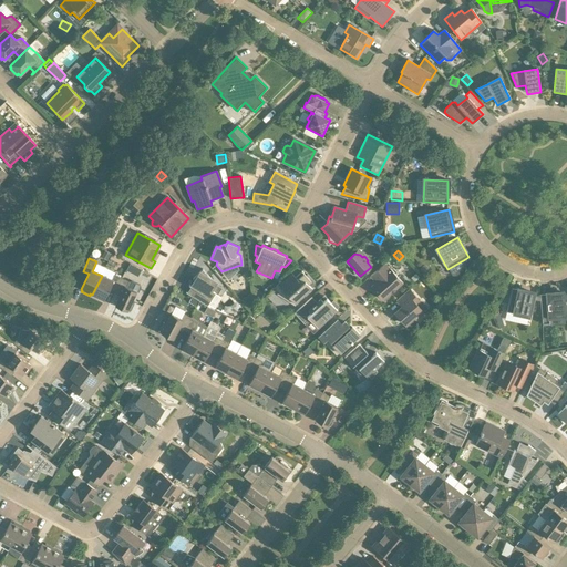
[(390,270),(384,264),(370,277),(375,282),(370,287),(383,300),(402,282),(390,269),(390,270)]
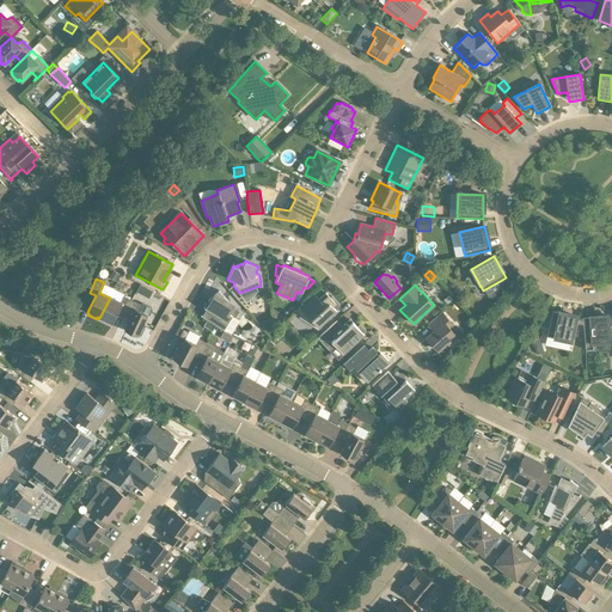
[(222,330),(232,316),(228,313),(232,307),(227,304),(227,303),(228,301),(219,291),(208,300),(209,303),(206,310),(208,311),(203,318),(222,330)]
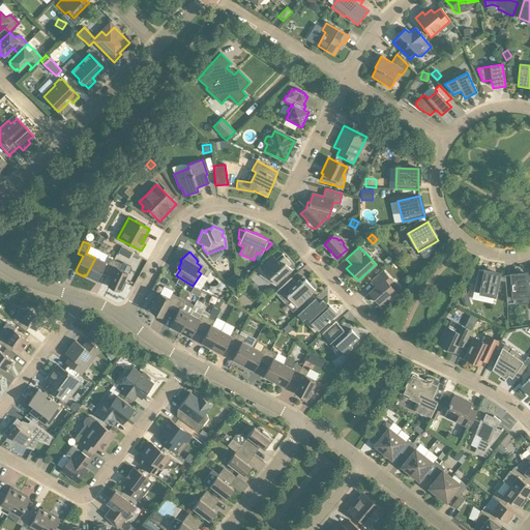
[(286,258),(282,254),(276,259),(272,255),(263,263),(256,269),(260,273),(258,275),(275,286),(280,283),(278,282),(292,270),(290,268),(291,267),(294,265),(287,257),(286,258)]
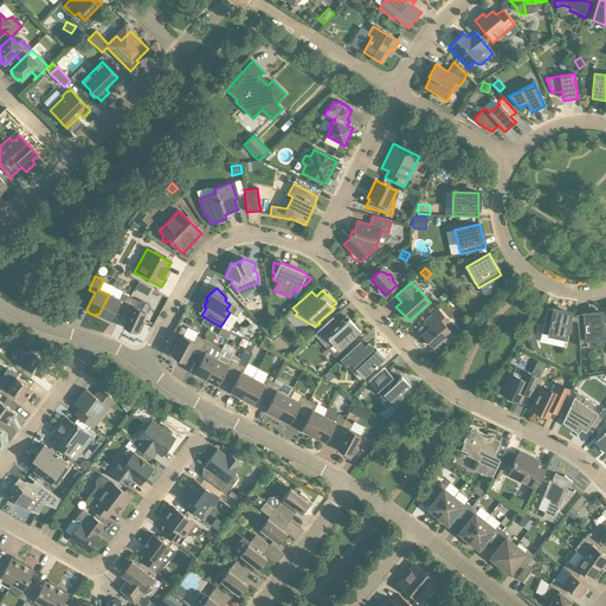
[(123,311),(130,298),(122,294),(120,300),(109,295),(98,315),(111,321),(117,309),(123,311)]
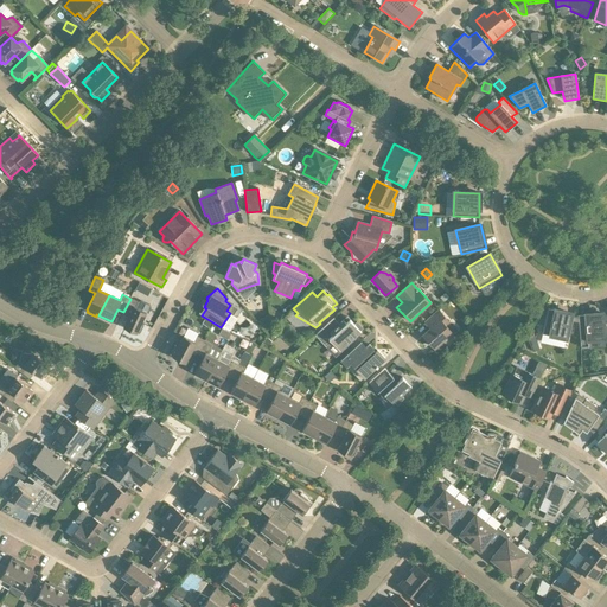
[(131,299),(123,312),(129,314),(123,327),(139,336),(144,324),(141,323),(146,313),(148,314),(151,308),(149,305),(140,300),(138,302),(131,299)]
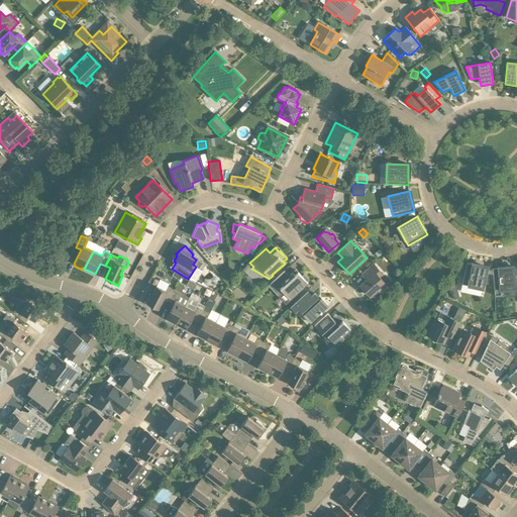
[(482,289),(487,268),(467,263),(461,284),(482,289)]
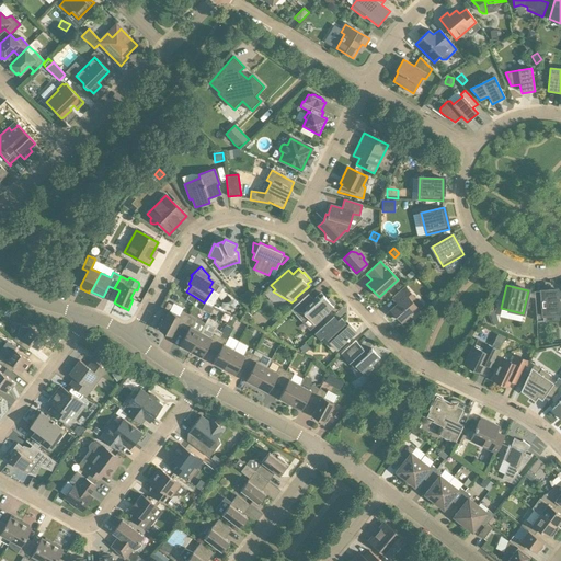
[(411,316),(419,309),(412,301),(415,298),(404,286),(393,296),(399,302),(390,310),(401,322),(409,315),(411,316)]
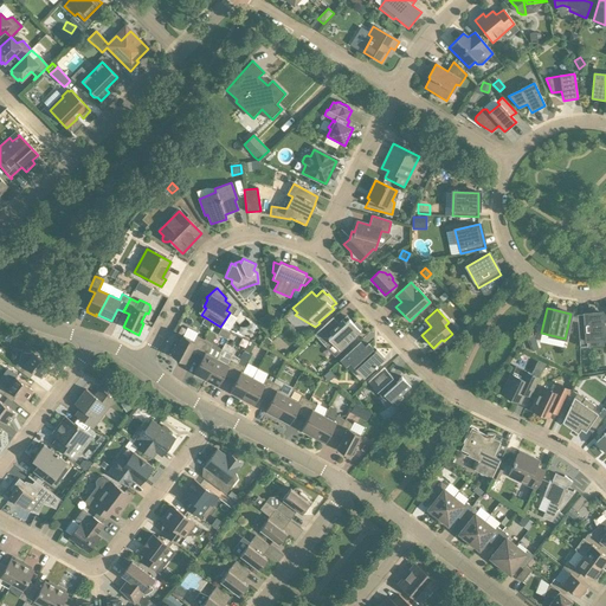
[(587,341),(603,340),(600,314),(577,315),(579,347),(587,347),(587,341)]
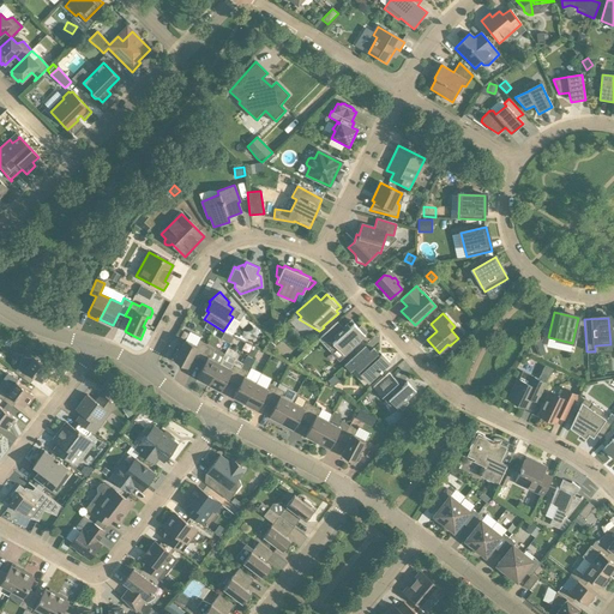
[(359,329),(350,320),(342,329),(337,323),(318,339),(329,351),(335,347),(343,355),(365,336),(363,335),(366,332),(361,326),(359,329)]
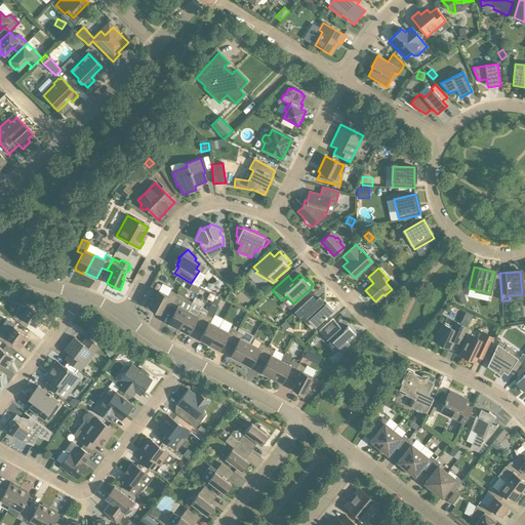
[(199,288),(192,284),(189,289),(197,293),(199,288)]
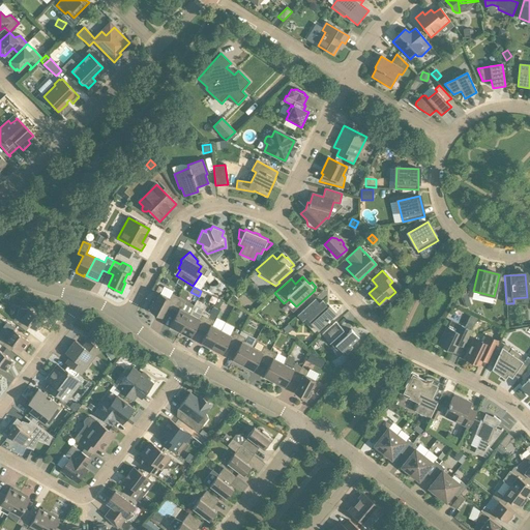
[(172,310),(178,297),(172,294),(169,298),(159,294),(150,312),(162,318),(167,306),(172,310)]
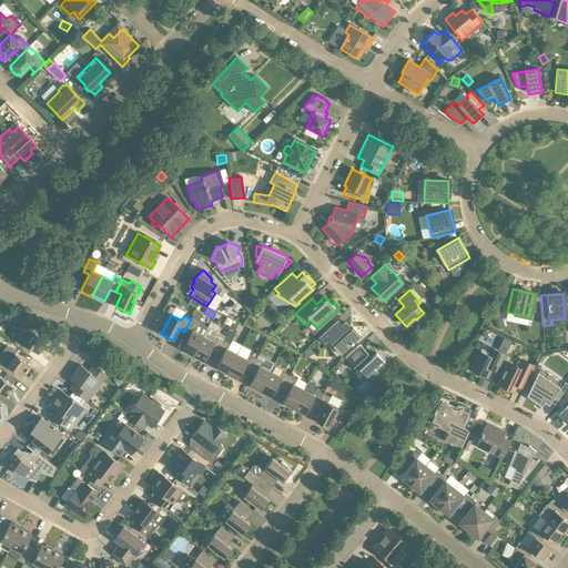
[(196,322),(191,318),(184,332),(190,334),(182,350),(182,351),(182,352),(190,356),(191,355),(193,356),(203,336),(192,331),(196,322)]
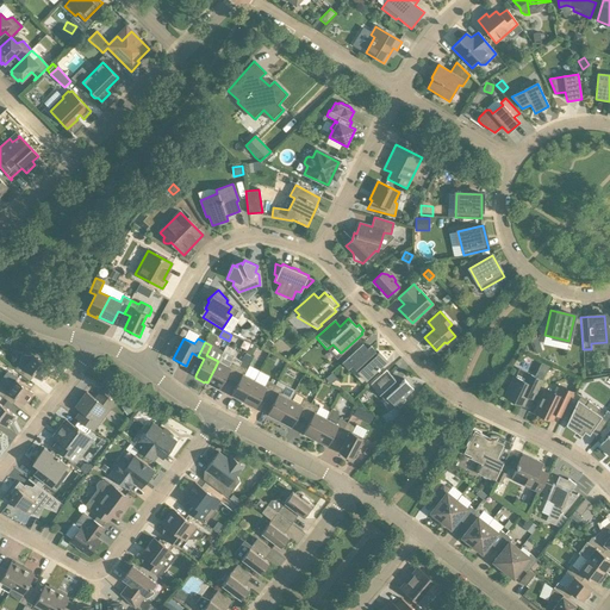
[(367,350),(362,344),(343,362),(362,383),(378,369),(379,368),(379,367),(386,360),(379,352),(377,353),(371,347),(367,350)]
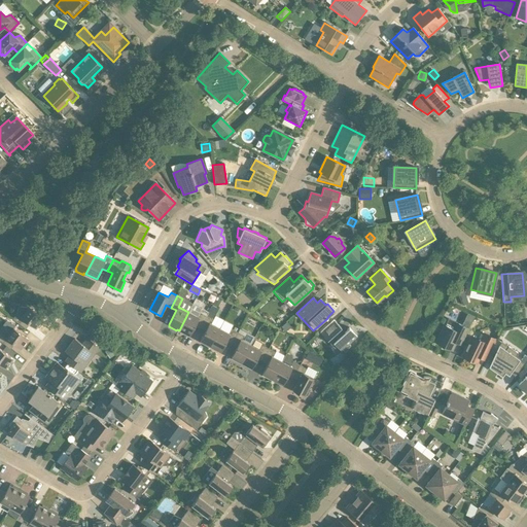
[(41,321),(43,319),(29,308),(19,307),(16,315),(12,320),(24,327),(27,323),(35,329),(37,327),(38,328),(43,322),(41,321)]
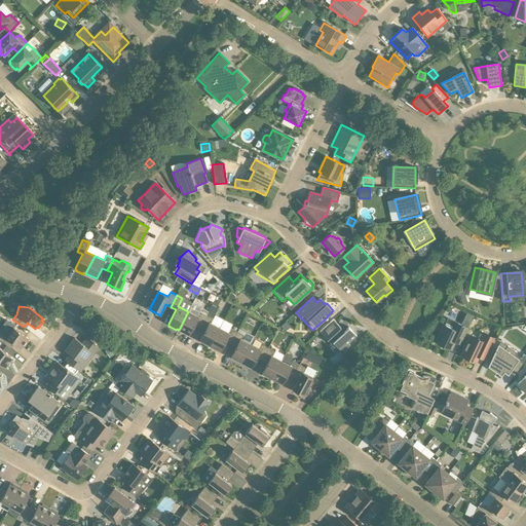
[(200,327),(205,315),(199,312),(197,316),(188,311),(179,330),(189,335),(195,325),(200,327)]
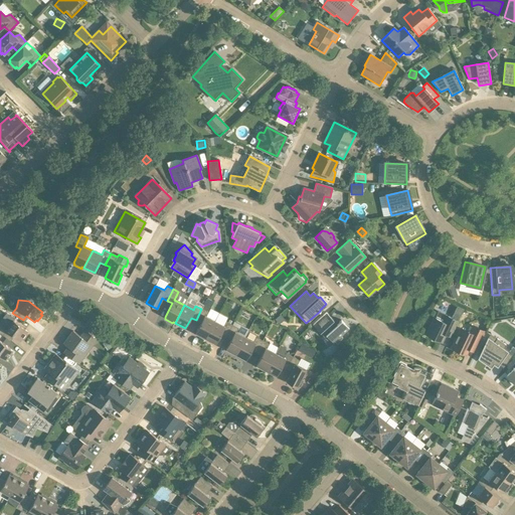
[(205,339),(214,322),(206,317),(211,308),(205,305),(203,310),(201,309),(196,320),(200,323),(195,333),(196,334),(195,335),(202,339),(203,338),(205,339)]
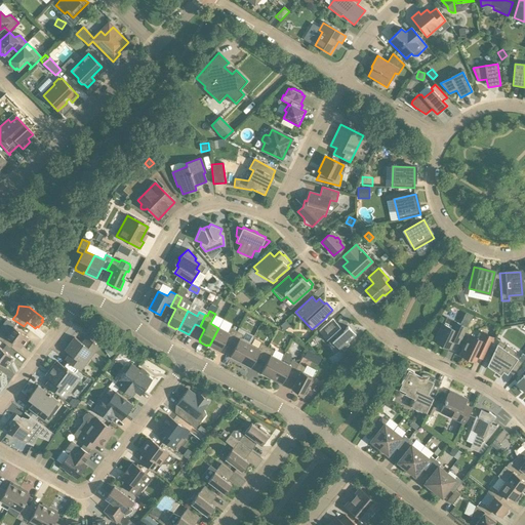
[(443,324),(435,342),(449,350),(455,337),(460,339),(472,317),(466,314),(460,324),(454,321),(451,328),(443,324)]
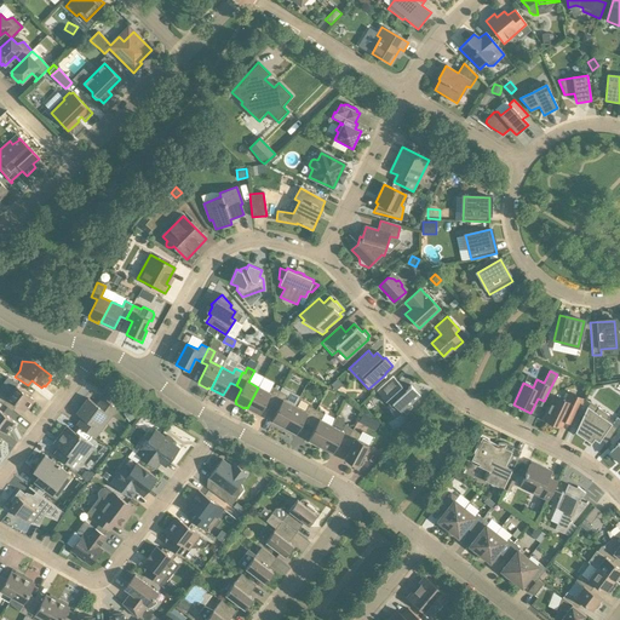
[(407,389),(401,386),(392,377),(377,391),(385,401),(386,400),(389,406),(396,417),(402,412),(406,415),(412,407),(409,405),(419,396),(411,385),(407,389)]
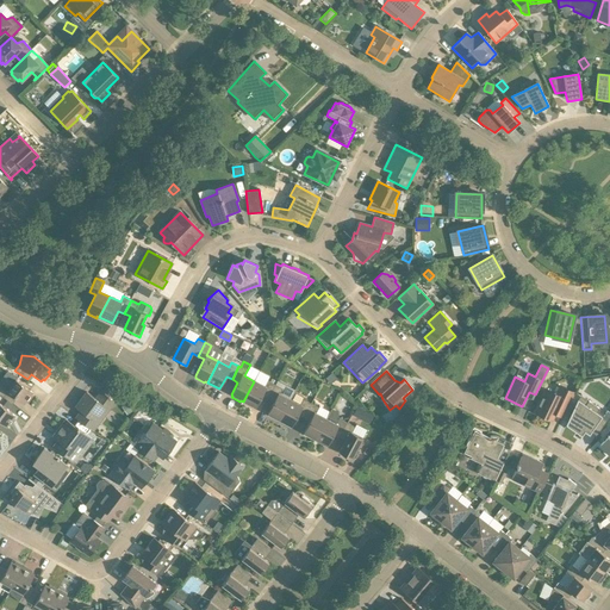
[(337,379),(332,373),(325,378),(331,384),(337,379)]
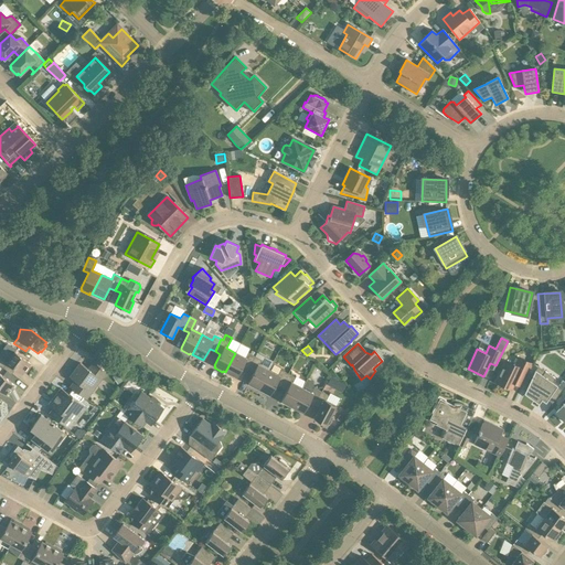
[(30,363),(14,352),(6,362),(0,358),(0,365),(9,373),(13,368),(22,374),(23,372),(24,373),(30,366),(29,365),(30,363)]
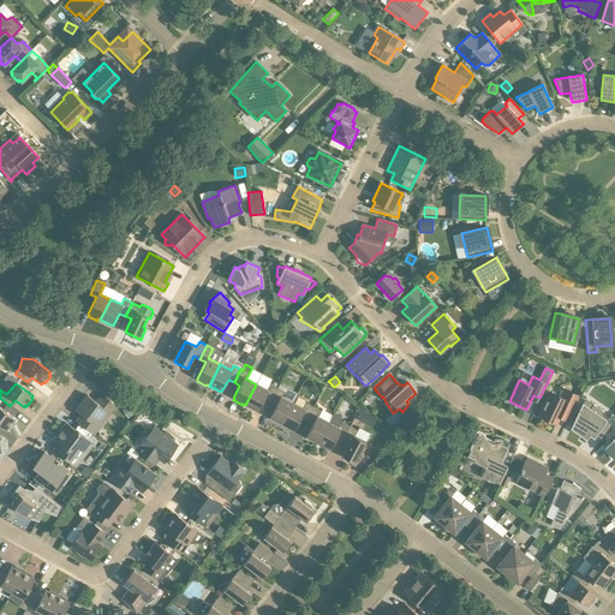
[(270,402),(278,388),(269,384),(267,389),(256,384),(245,405),(257,411),(263,399),(270,402)]
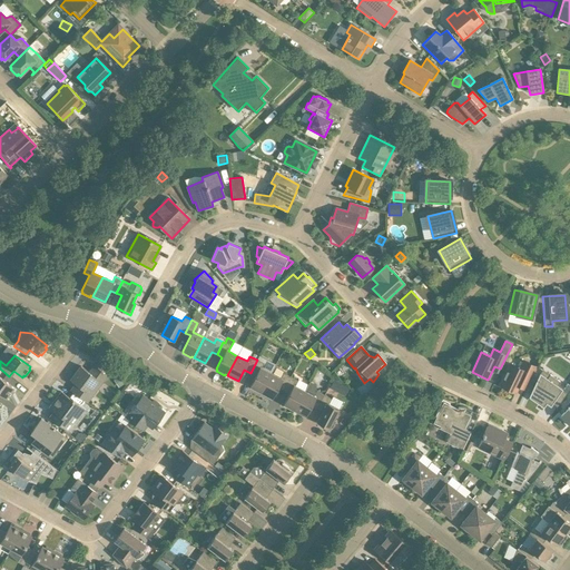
[(261,393),(271,374),(262,369),(264,364),(257,360),(251,373),(255,375),(249,386),(251,387),(249,389),(257,393),(258,392),(261,393)]
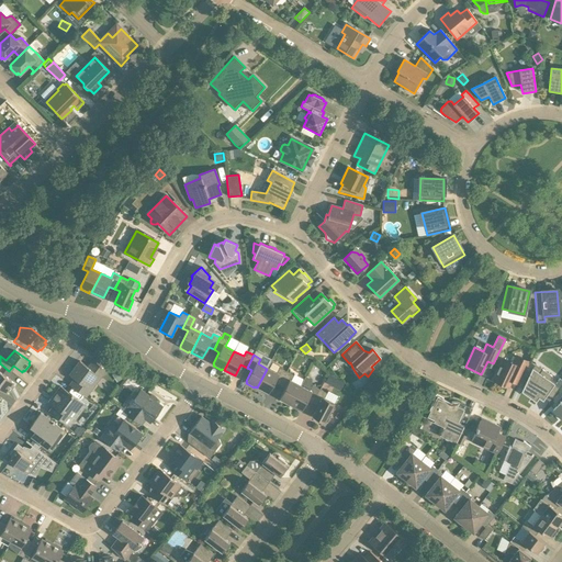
[(518,384),(528,362),(516,357),(513,364),(503,359),(493,380),(508,388),(512,381),(518,384)]
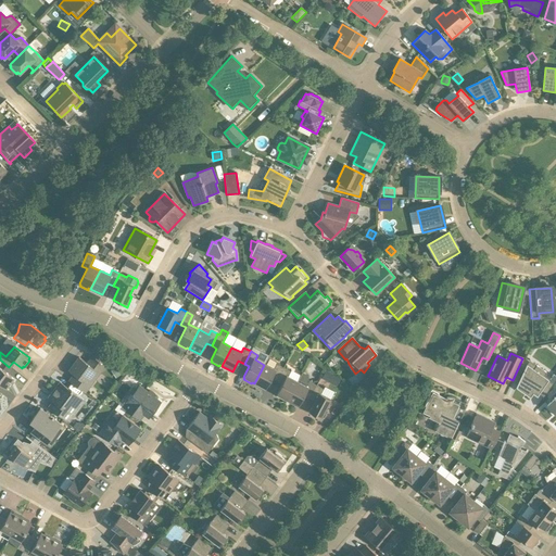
[(87,364),(78,357),(68,371),(74,376),(68,381),(84,393),(104,367),(91,357),(87,364)]
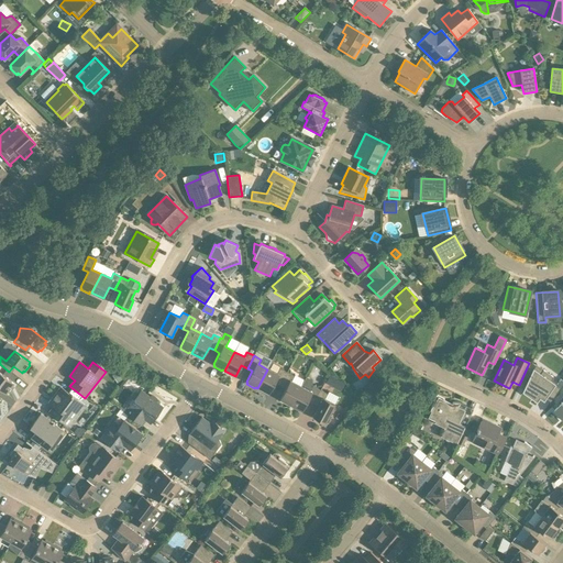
[(280,385),(287,373),(279,370),(277,374),(267,370),(257,388),(268,394),(275,383),(280,385)]
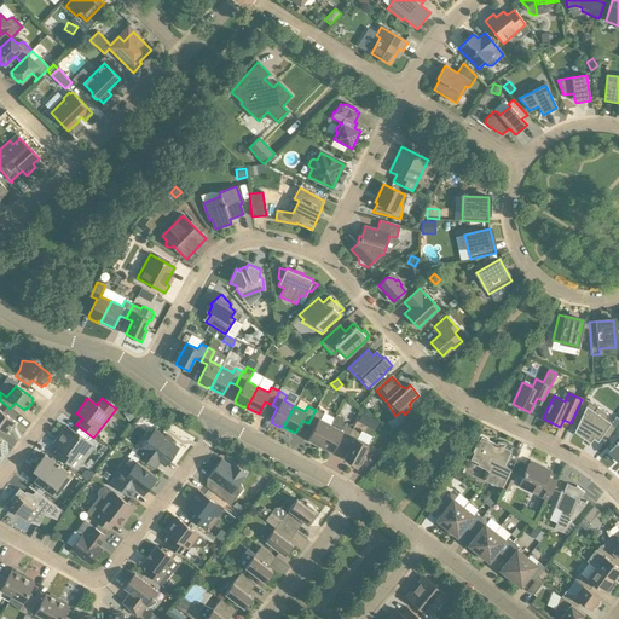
[(594,412),(586,406),(576,431),(590,441),(593,437),(597,439),(599,438),(605,441),(605,443),(615,427),(605,420),(608,415),(597,408),(594,412)]
